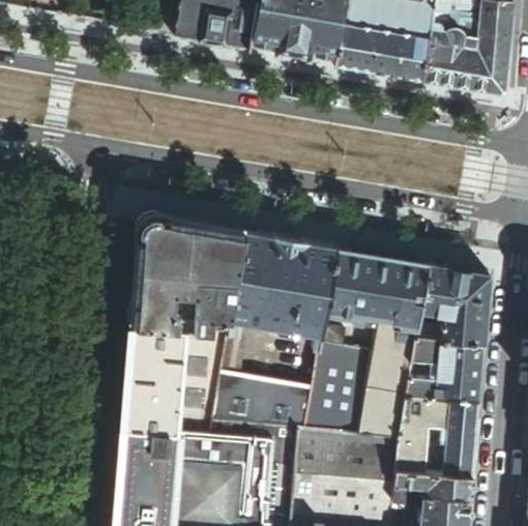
[(180,0),(174,37),(251,51),(258,0),(180,0)]
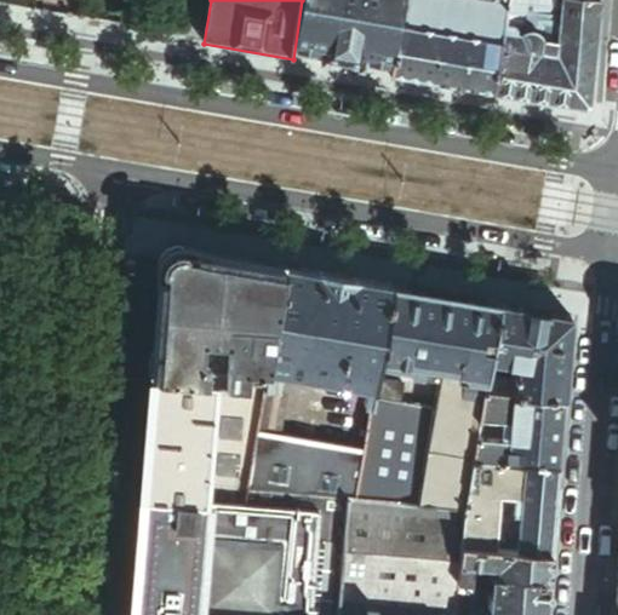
[(406,0),(302,0),(293,59),(394,76),(406,0)]
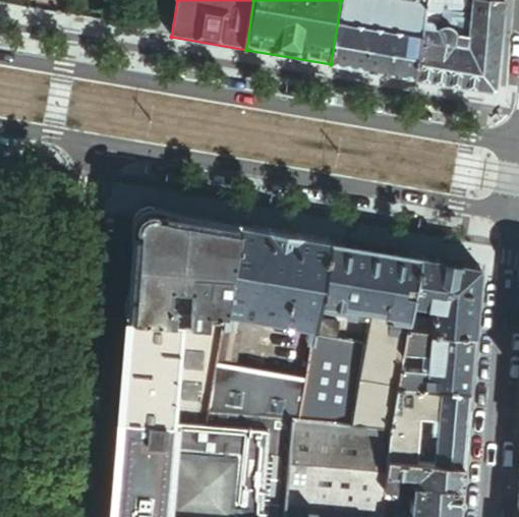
[(341,0),(331,64),(416,78),(426,20),(428,9),(429,0),(341,0)]
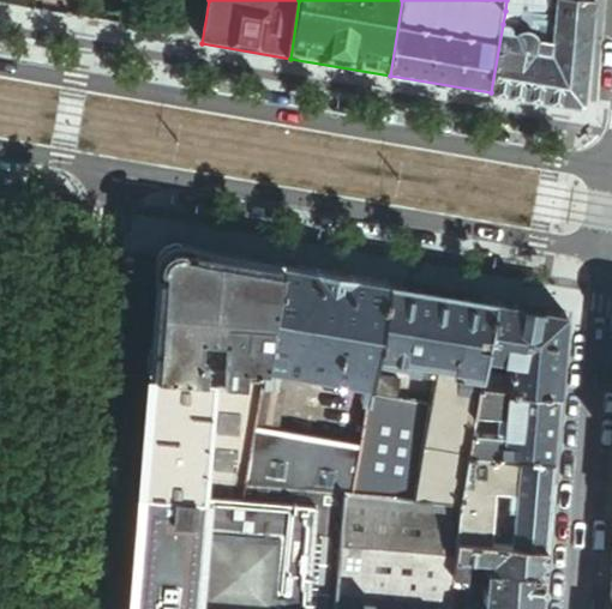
[(503,24),(491,92),(585,109),(587,103),(597,0),(594,0),(559,0),(558,17),(556,43),(552,47),(552,54),(539,52),(540,47),(543,47),(541,44),(539,43),(539,42),(538,38),(534,35),(529,32),(523,32),(521,34),(517,36),(513,32),(514,30),(510,25),(503,24)]
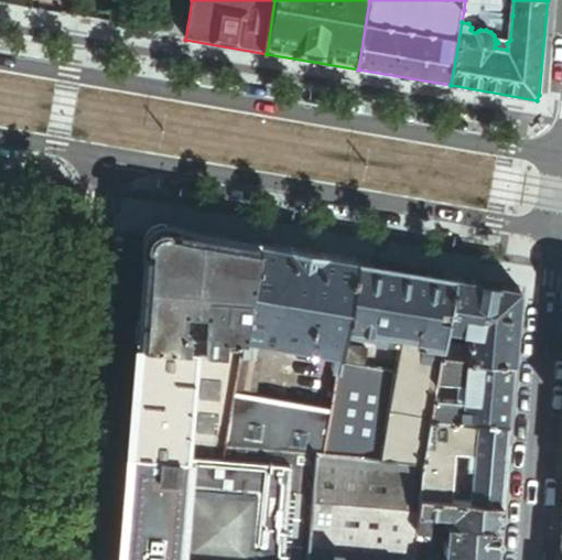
[(465,0),(464,10),(512,15),(514,0),(465,0)]
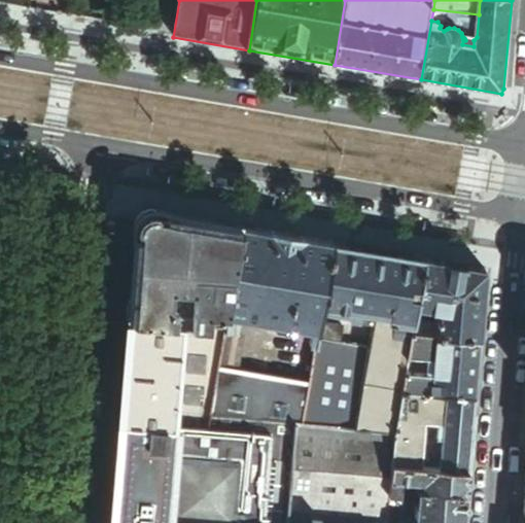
[(162,35),(163,26),(153,24),(151,34),(162,35)]
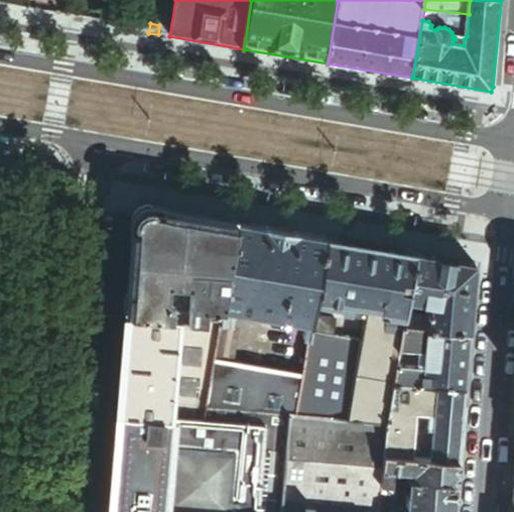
[(224,310),(239,228),(136,210),(127,317),(179,322),(222,325),(224,310)]
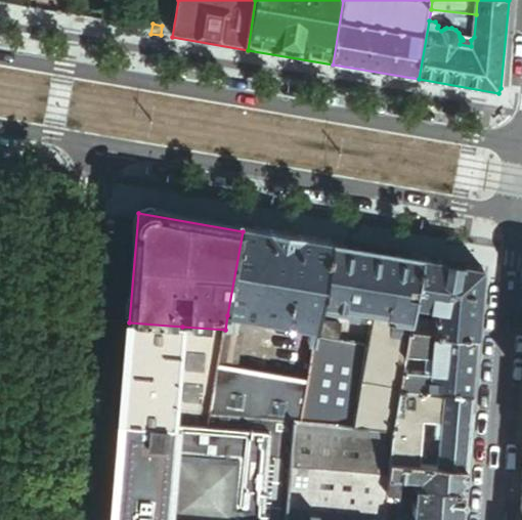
[(332,247),(243,231),(227,315),(248,319),(317,331),(318,323),(320,310),(332,247)]
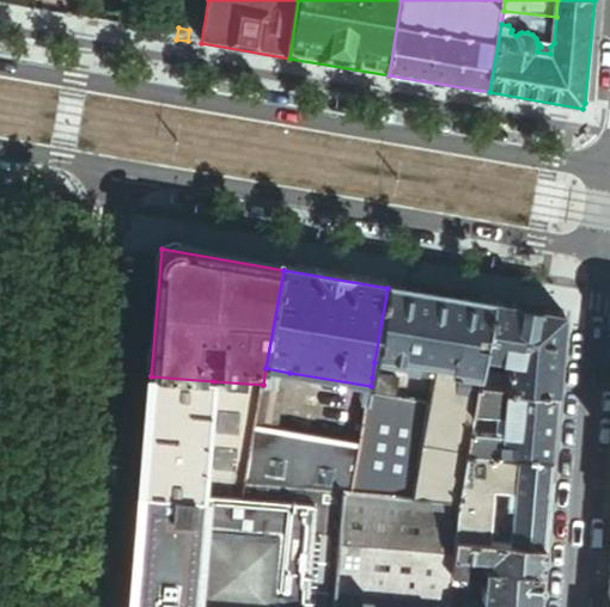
[(493,306),(388,288),(374,362),(398,367),(400,362),(435,368),(455,372),(462,373),(474,375),(481,376),(483,363),(493,306)]
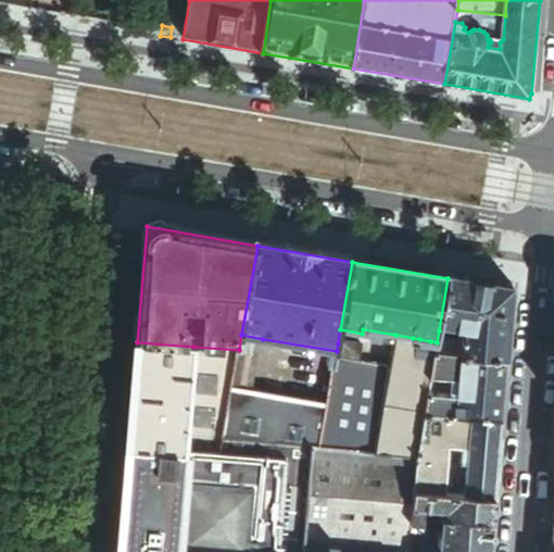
[(510,289),(448,278),(439,330),(462,333),(461,355),(445,354),(445,358),(457,359),(504,363),(510,289)]
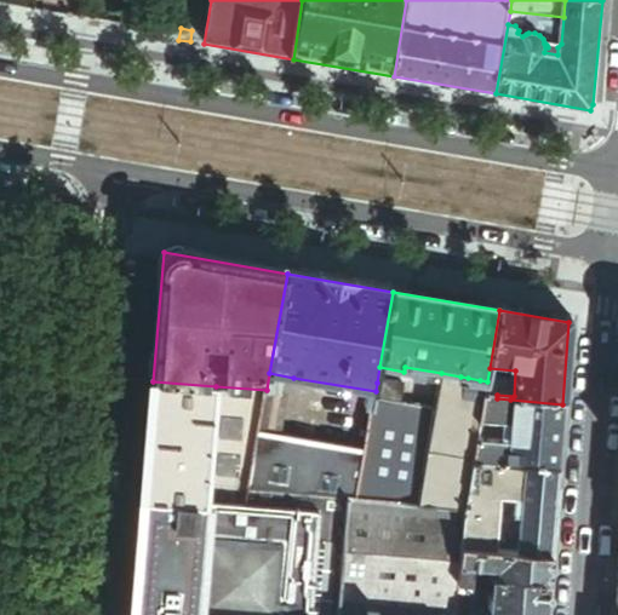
[(404,372),(379,367),(377,383),(401,386),(404,372)]
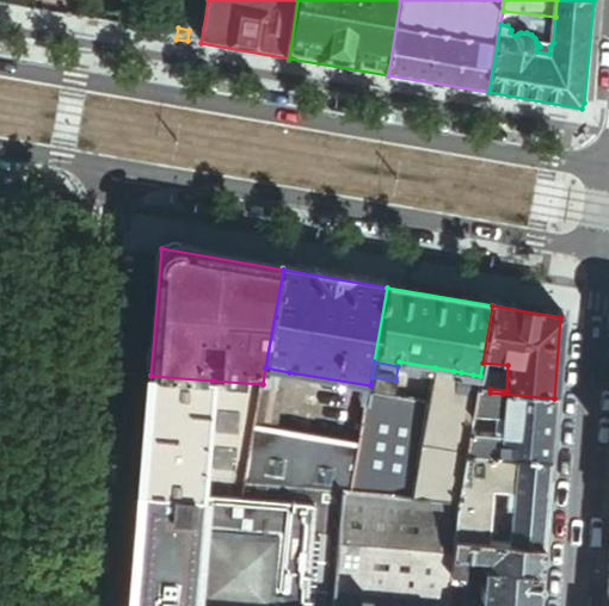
[(289,372),(265,368),(263,384),(256,430),(278,433),(289,372)]
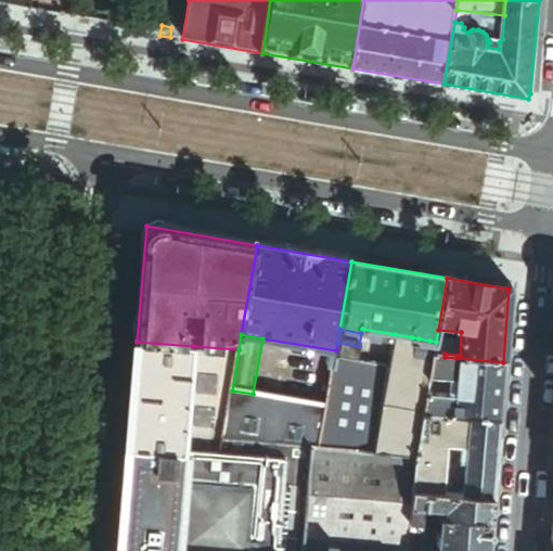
[(429,377),(434,356),(435,350),(428,349),(418,347),(411,346),(412,337),(395,334),(388,370),(382,408),(423,414),(427,395),(429,377)]
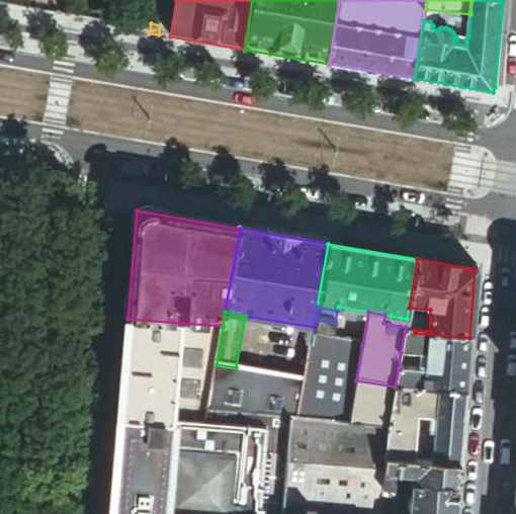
[(400,326),(401,318),(391,316),(390,324),(400,326)]
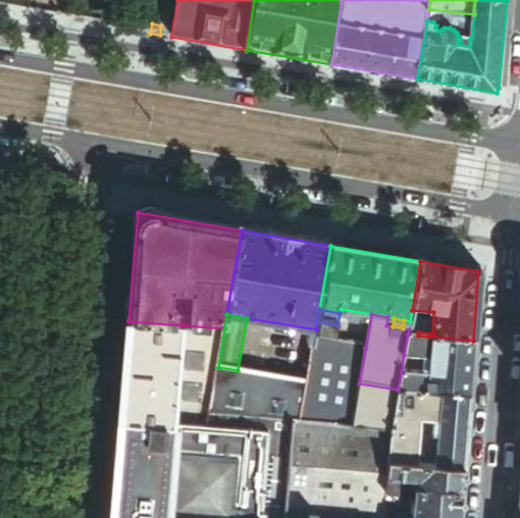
[(182,325),(128,321),(120,422),(173,427),(182,325)]
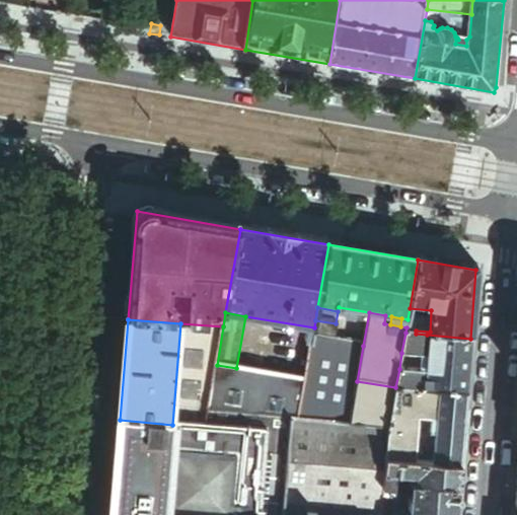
[(314,327),(312,335),(333,338),(336,323),(315,320),(314,327)]
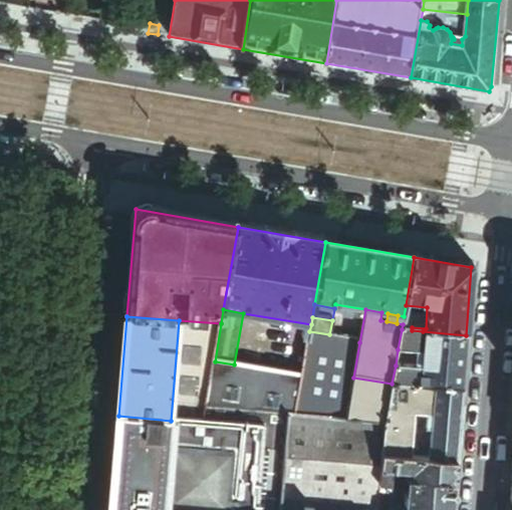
[(215,361),(221,323),(179,320),(171,421),(203,423),(206,409),(215,361)]
